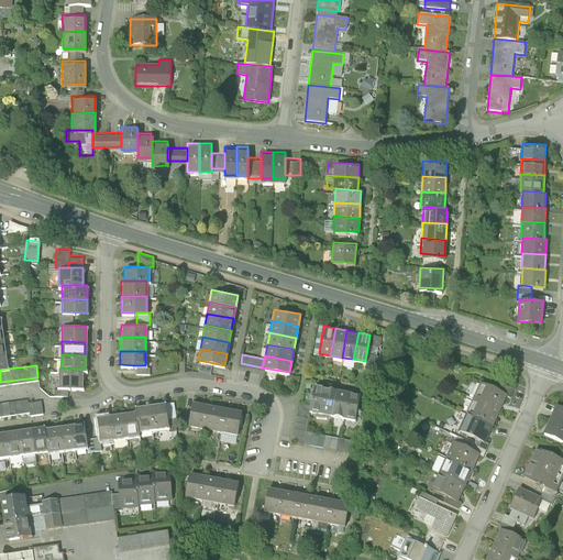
[(81,387),(81,369),(61,369),(57,369),(56,387),(81,387)]
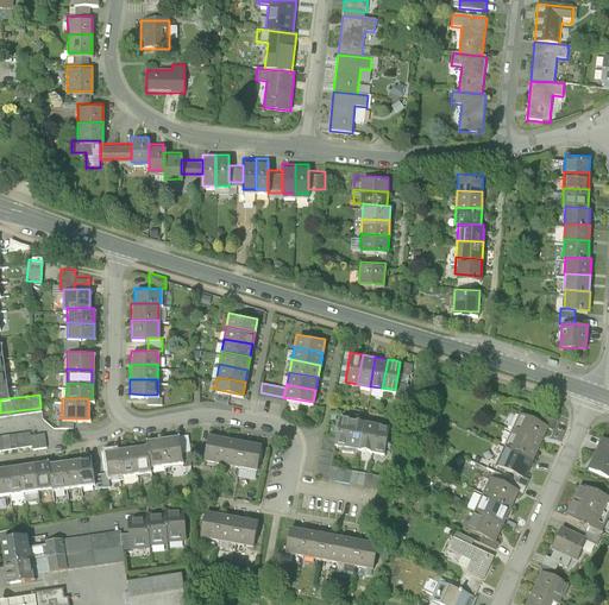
[(538,417),(548,422),(554,424),(559,414),(542,407),(538,417)]
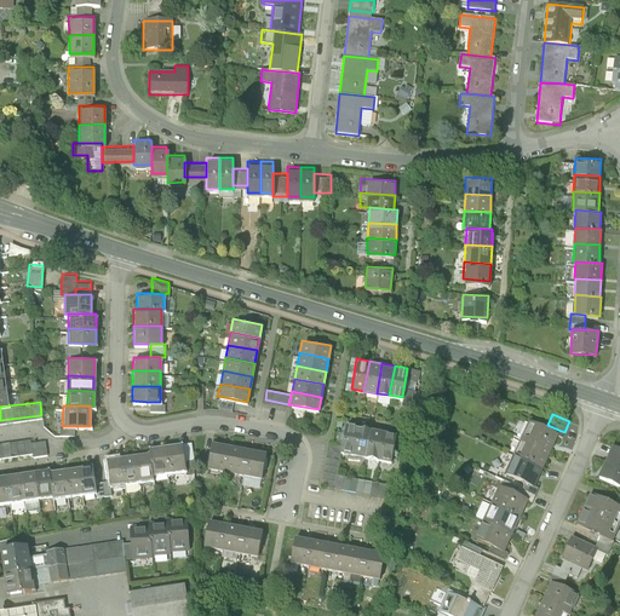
[(550,448),(558,430),(547,425),(528,416),(521,435),(550,448)]
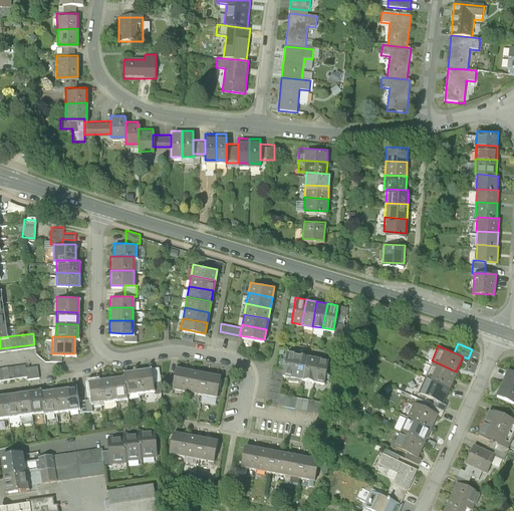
[(282,373),(281,374),(292,376),(297,352),(286,350),(282,373)]
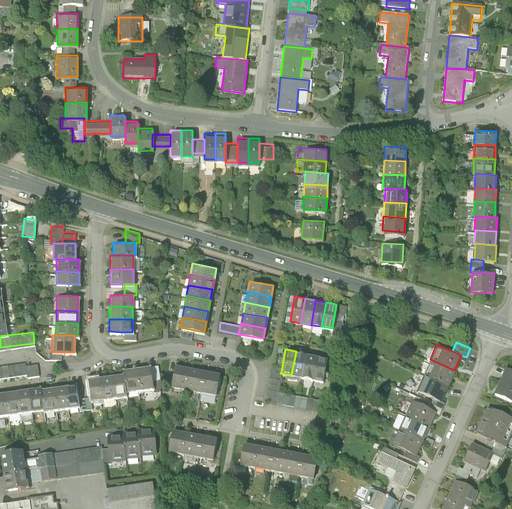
[(296,351),(291,375),(303,377),(307,353),(296,351)]
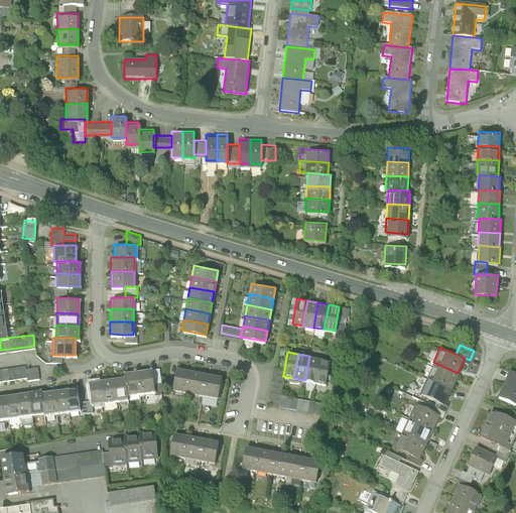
[(309,356),(305,380),(314,382),(319,357),(309,356)]
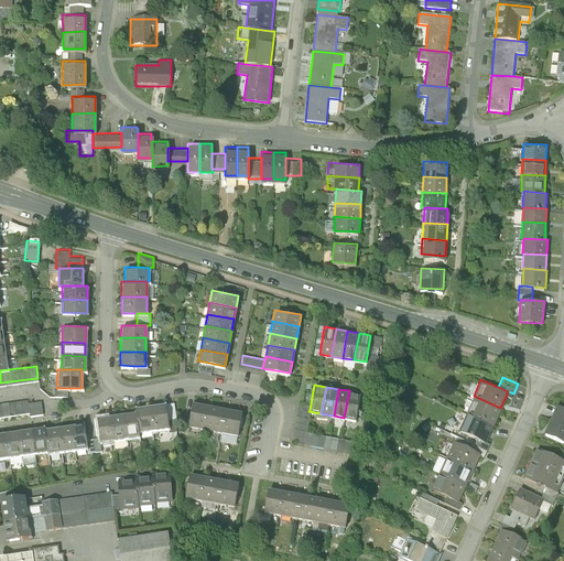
[(349,390),(344,418),(356,420),(360,392),(349,390)]
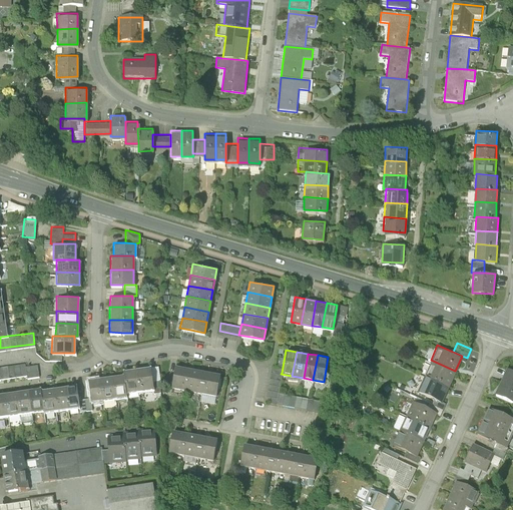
[(449,385),(455,371),(431,360),(424,374),(449,385)]
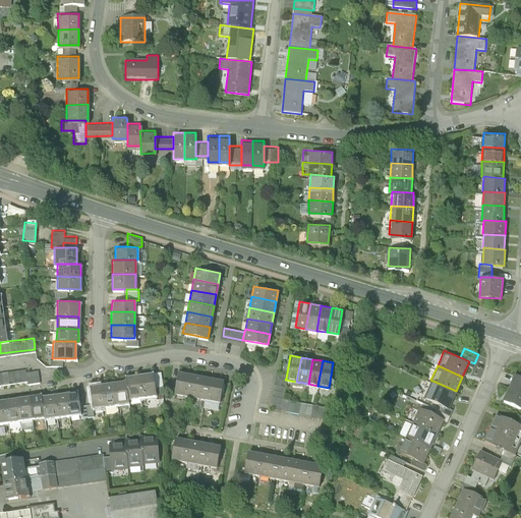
[(24,367),(0,370),(0,383),(26,380),(26,383),(40,381),(39,368),(25,370),(24,367)]
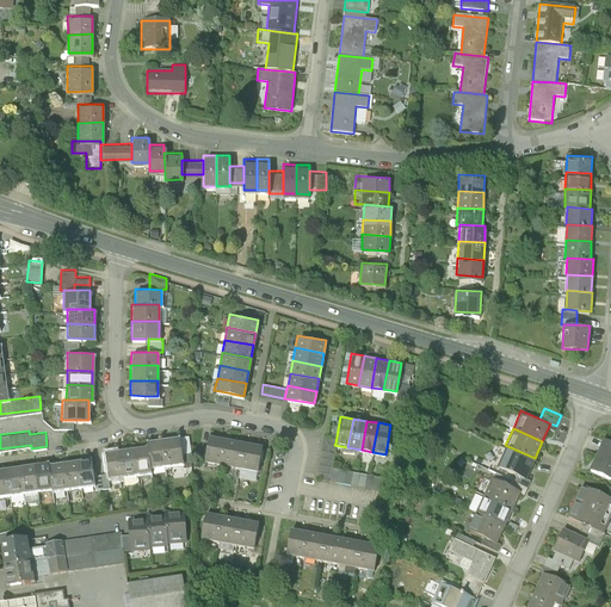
[(227,437),(209,434),(204,460),(222,463),(227,437)]
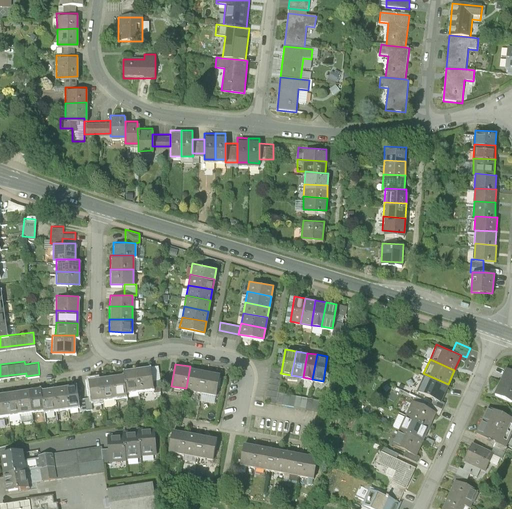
[(150,365),(136,367),(139,389),(153,387),(150,365)]
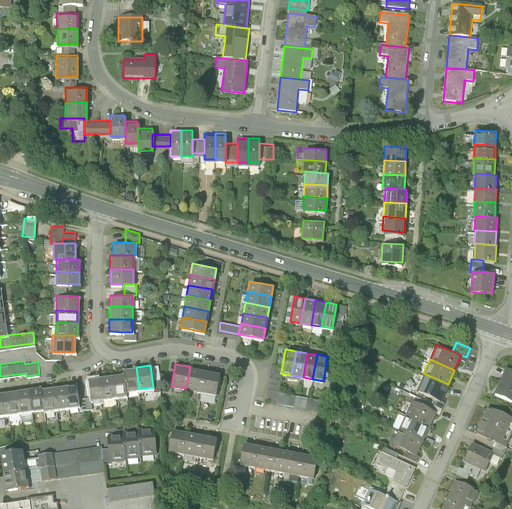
[(511,367),(506,365),(493,391),(511,399),(511,367)]
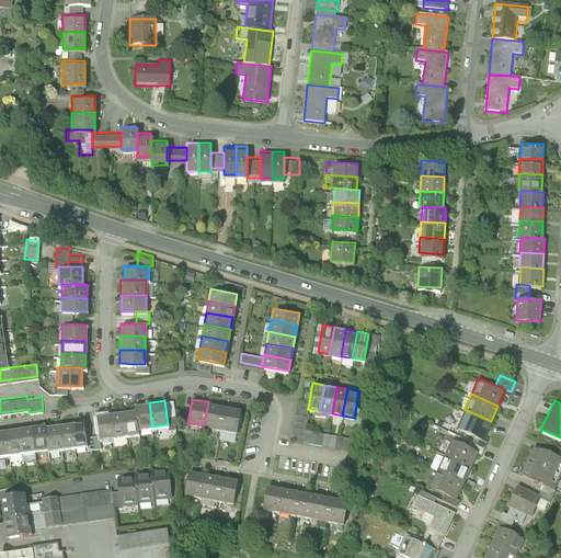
[(224,405),(208,401),(204,425),(219,429),(224,405)]
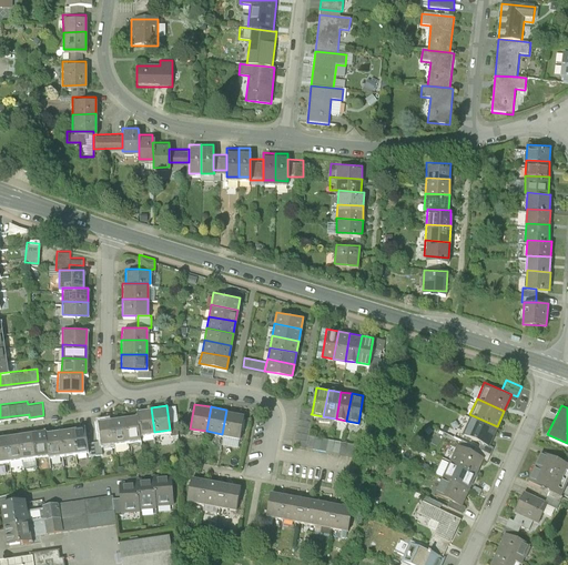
[(151,407),(135,409),(135,414),(138,434),(154,432),(151,407)]
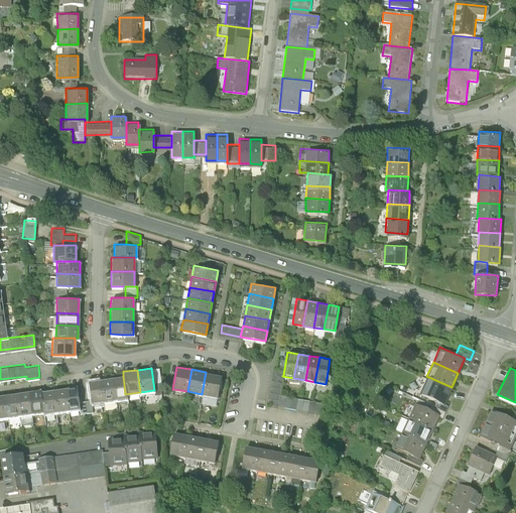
[(221,375),(206,372),(202,394),(217,397),(221,375)]
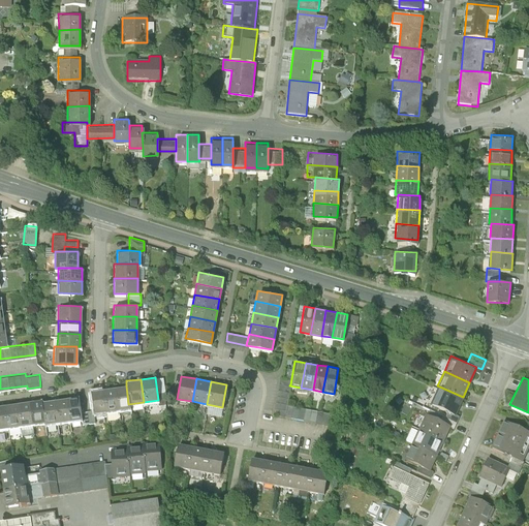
[(286,404),(289,385),(290,384),(279,382),(274,413),(321,423),(323,410),(286,404)]
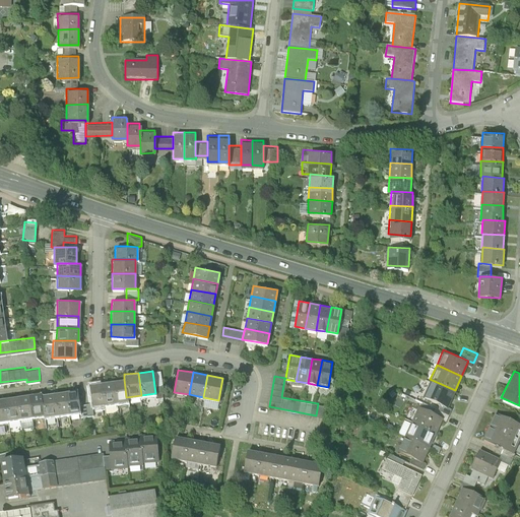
[(112,381),(115,402),(127,401),(126,397),(124,379),(112,381)]
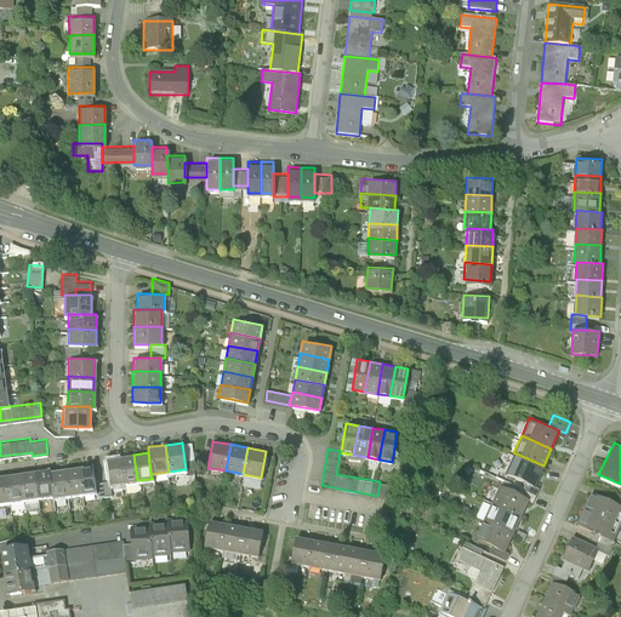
[(535,484),(543,466),(513,452),(506,470),(524,479),(535,484)]
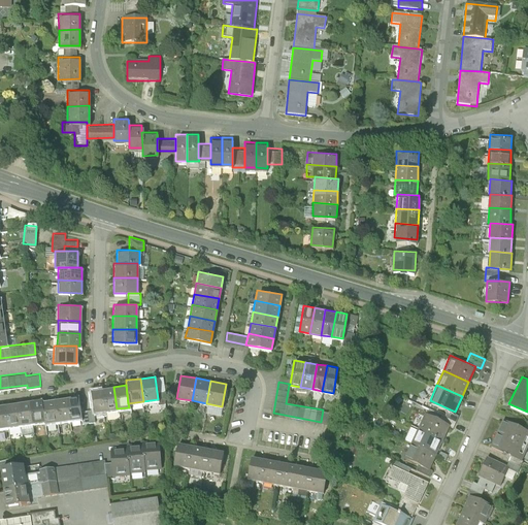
[(101,388),(104,411),(117,408),(113,387),(101,388)]
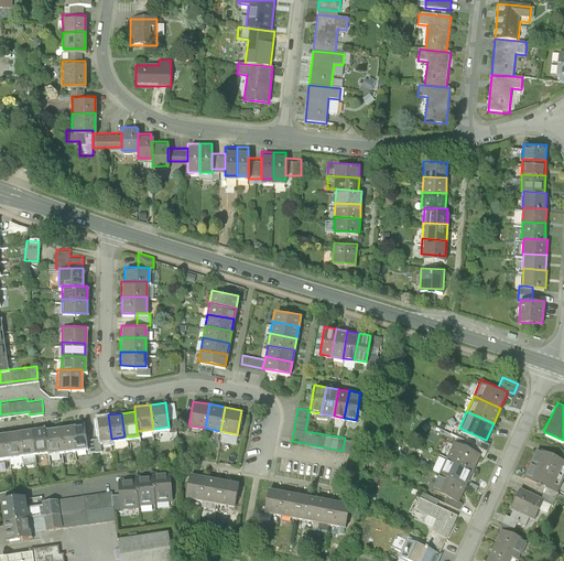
[(99,437),(99,440),(111,439),(108,414),(96,416),(99,437)]
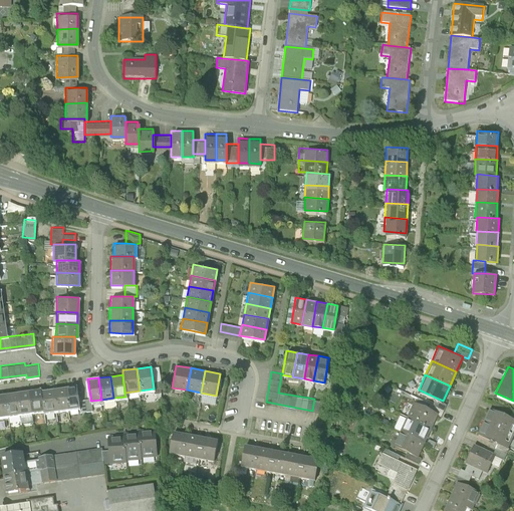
[(67,409),(78,408),(77,399),(75,385),(64,387),(67,409)]
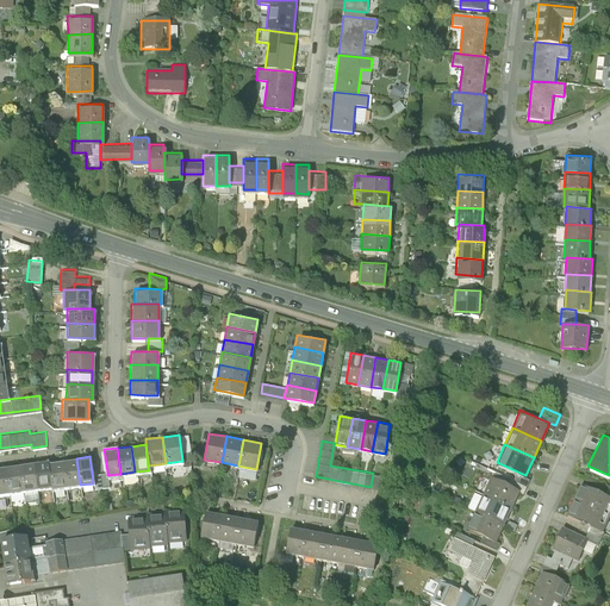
[(66,487),(80,485),(76,458),(62,461),(66,487)]
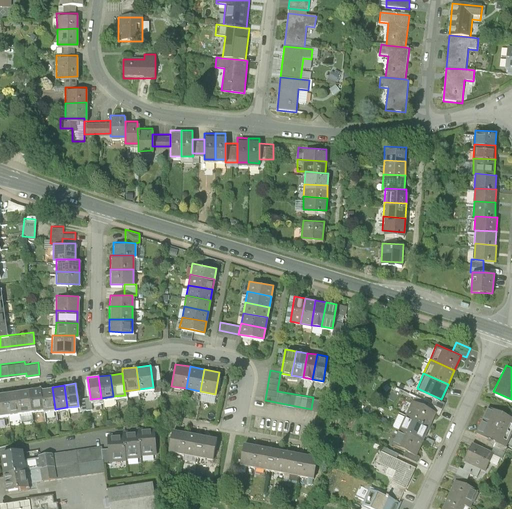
[(39,386),(28,387),(31,410),(42,409),(39,388),(39,386)]
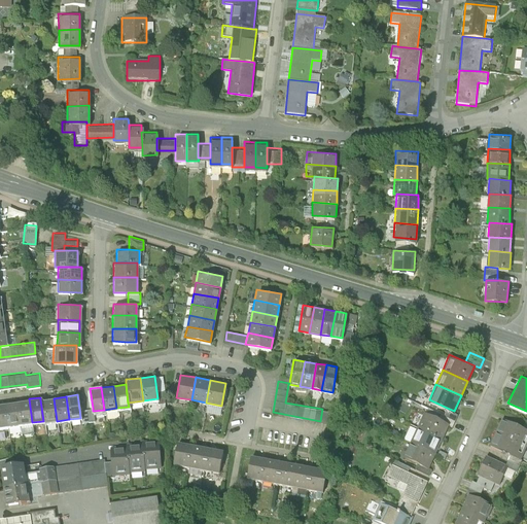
[(29,398),(16,400),(20,424),(32,422),(29,398)]
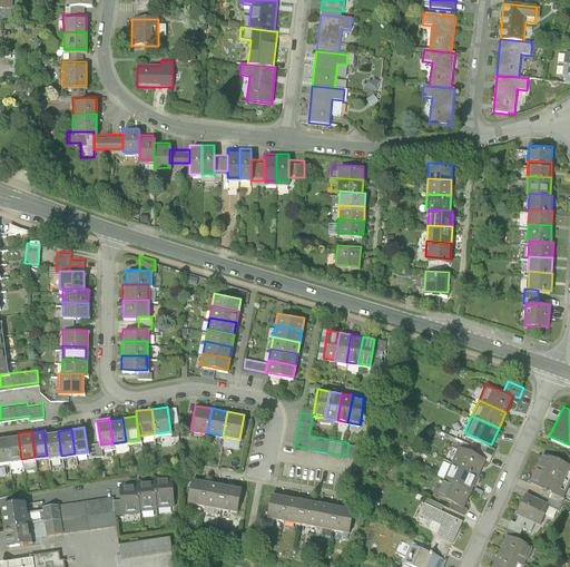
[(47,457),(61,456),(58,431),(43,432),(47,456),(47,457)]
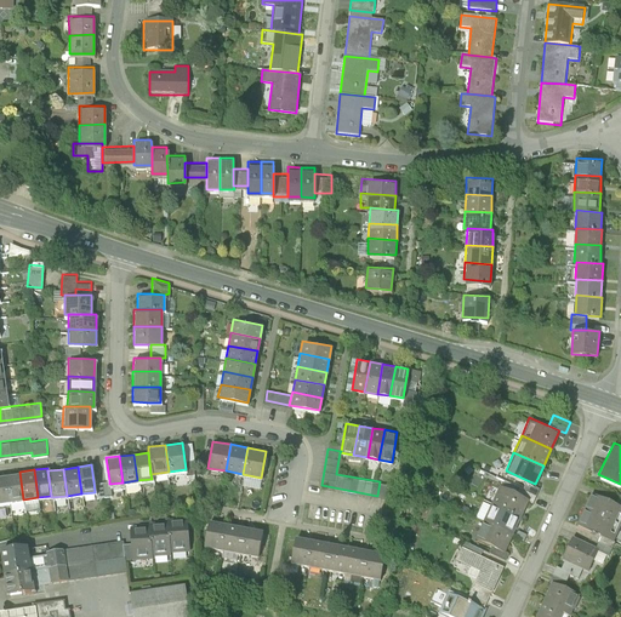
[(20,472),(5,473),(9,501),(23,500),(20,472)]
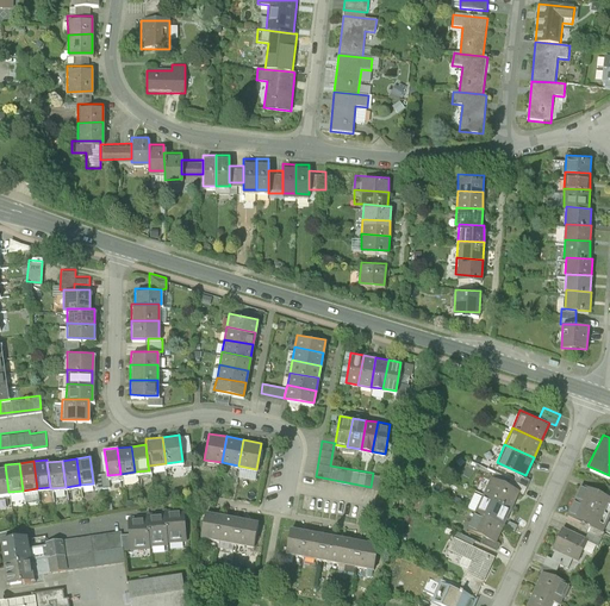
[(509,483),(521,488),(528,492),(533,479),(526,475),(515,470),(509,483)]
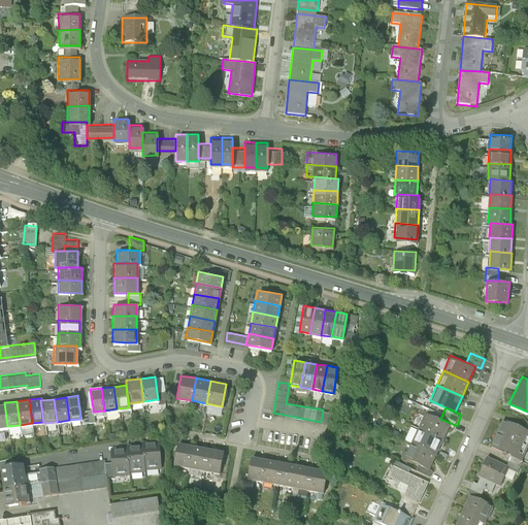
[(93,408),(79,409),(80,419),(81,422),(94,421),(93,412),(93,408)]
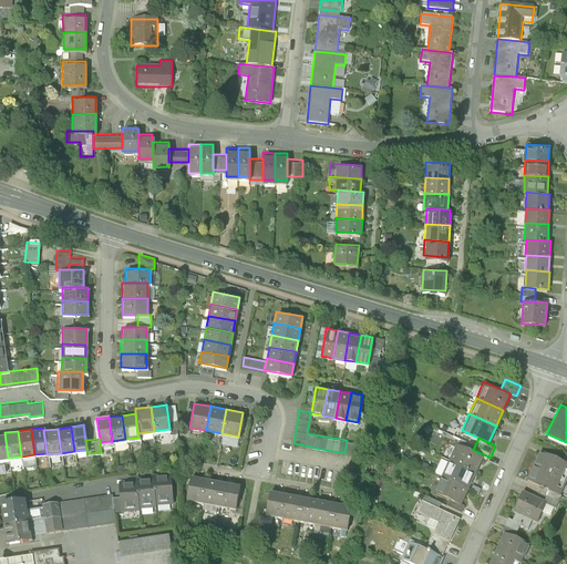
[(476,470),(484,454),(473,450),(456,442),(449,458),(476,470)]
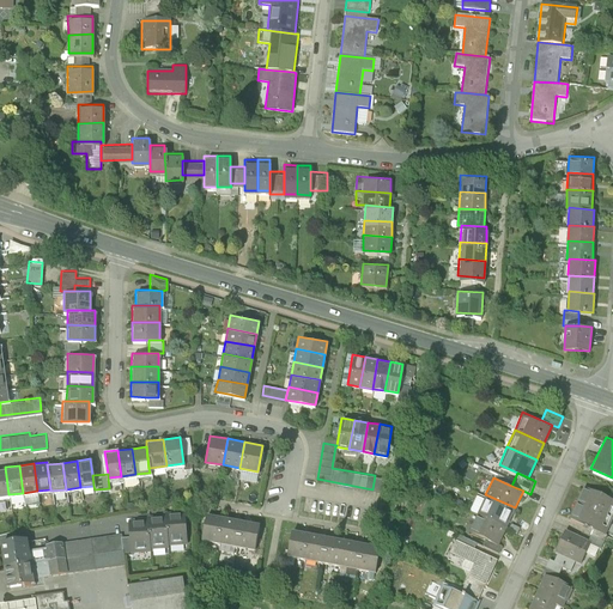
[(612,497),(608,495),(583,483),(576,499),(612,516),(612,515),(612,497)]
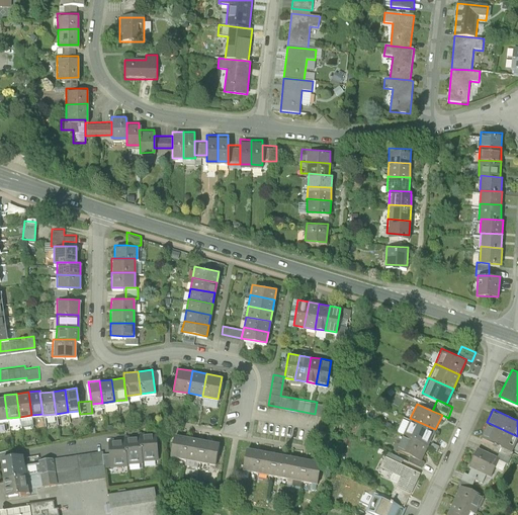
[(429,444),(435,429),(410,418),(404,432),(429,444)]
